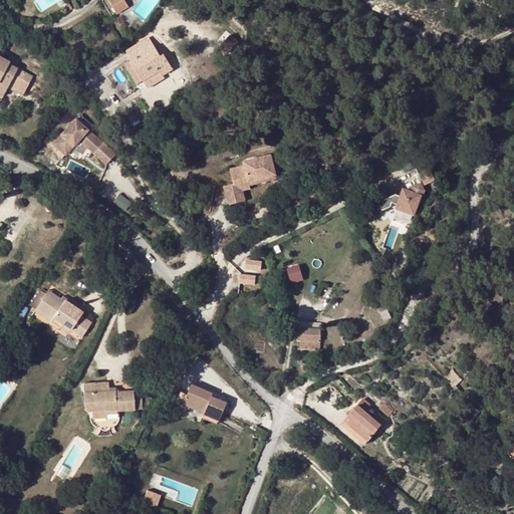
[(102,0),(110,16),(116,13),(127,7),(122,0),(102,0)]
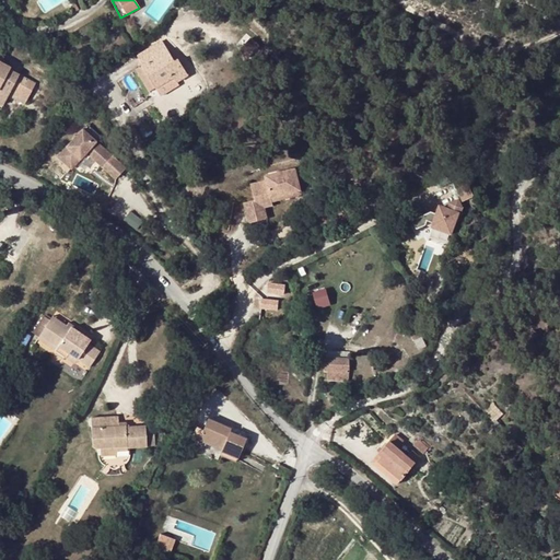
[(260,46),(253,38),(242,50),(248,57),(254,53),(256,55),(261,50),(258,48),(260,46)]
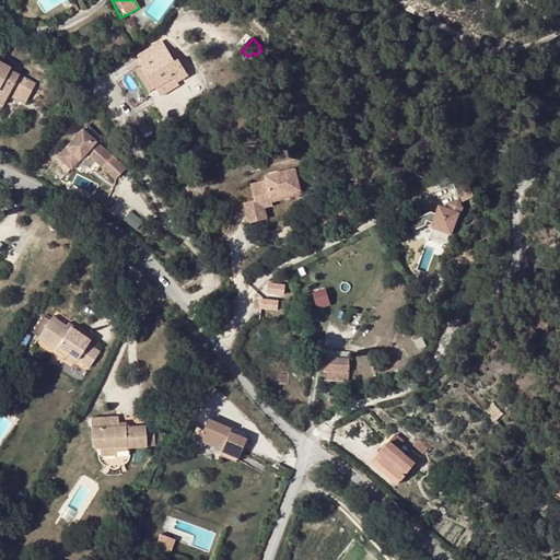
[(175,61),(163,41),(138,56),(143,66),(142,66),(155,89),(174,78),(177,82),(188,76),(178,59),(175,61)]
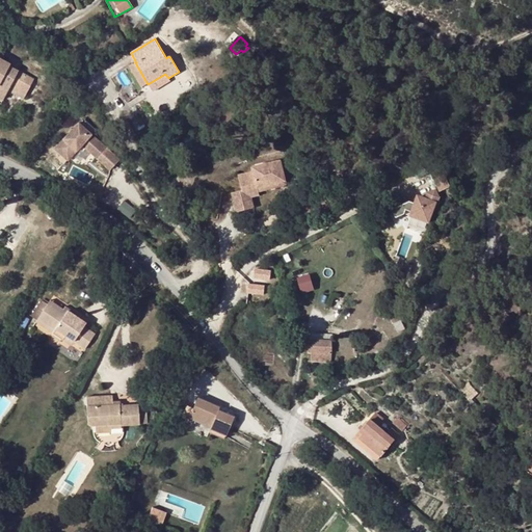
[(33,79),(8,67),(10,64),(0,58),(0,86),(7,90),(8,90),(23,99),(33,79)]
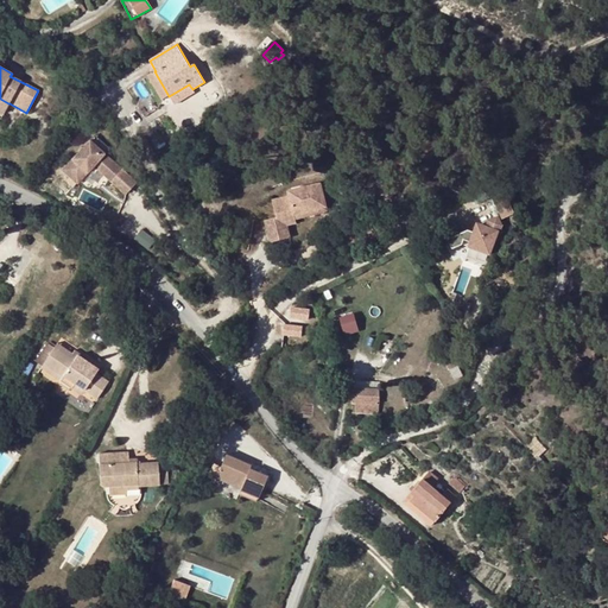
[(162,101),(169,96),(154,71),(147,76),(162,101)]
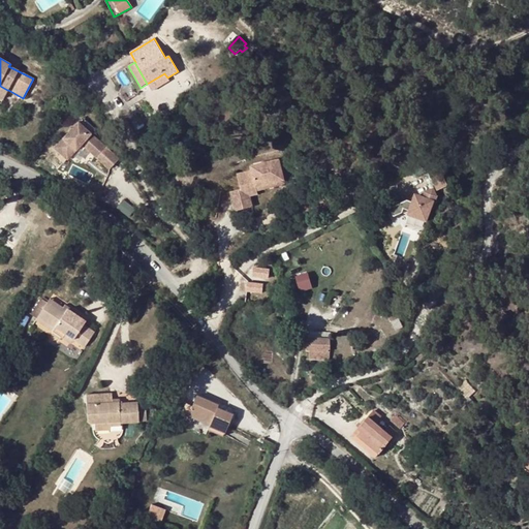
[(125,101),(136,95),(131,85),(119,92),(125,101)]
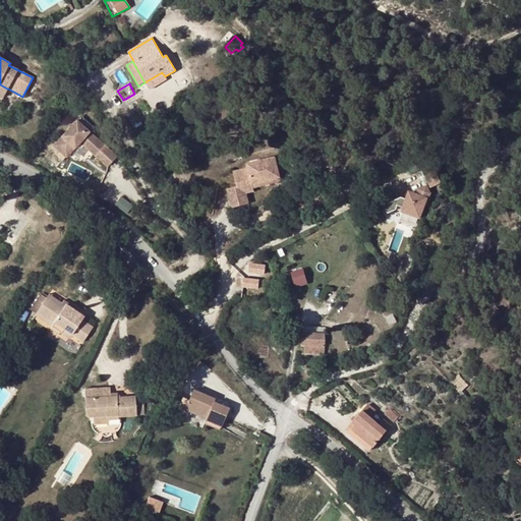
[(117,157),(76,120),(54,145),(54,146),(66,157),(80,141),(88,149),(91,145),(98,151),(95,155),(107,167),(117,157)]
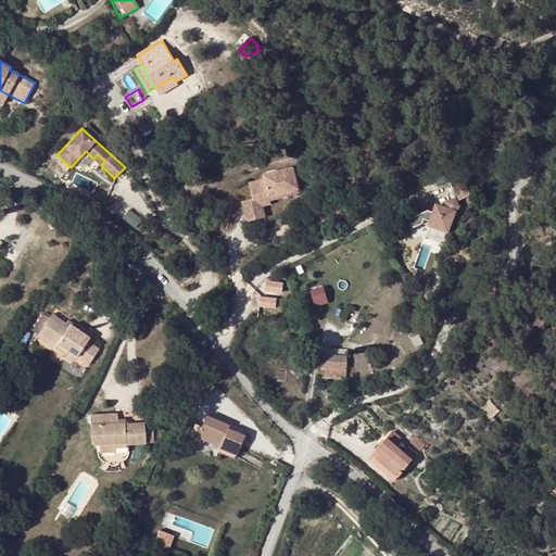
[(104,161),(97,154),(93,159),(101,165),(104,161)]
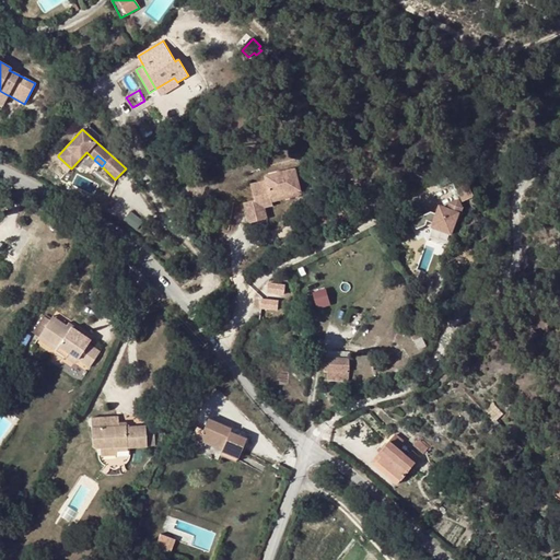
[(302,198),(295,168),(294,168),(266,176),(267,181),(251,185),(255,201),(245,203),(249,222),(267,217),(265,207),(284,202),(283,198),(290,197),(291,200),(302,198)]
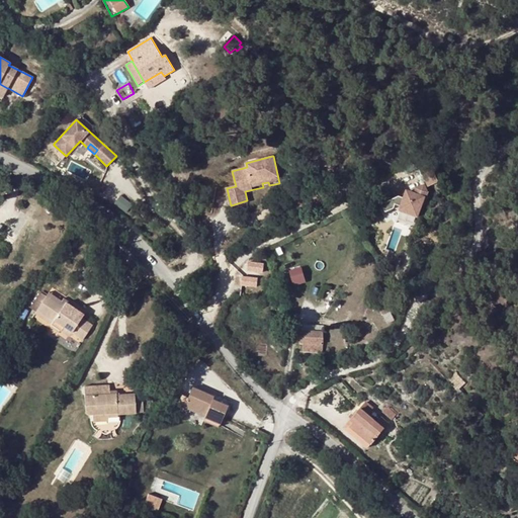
[(431,167),(416,174),(420,182),(425,180),(429,188),(439,184),(431,167)]
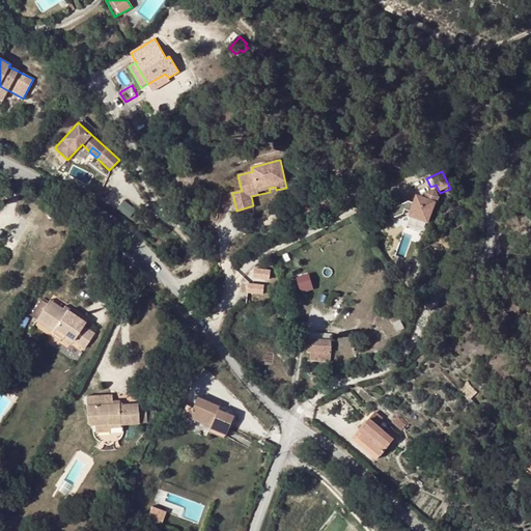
[(436,185),(430,187),(432,190),(435,189),(437,195),(440,193),(436,185)]
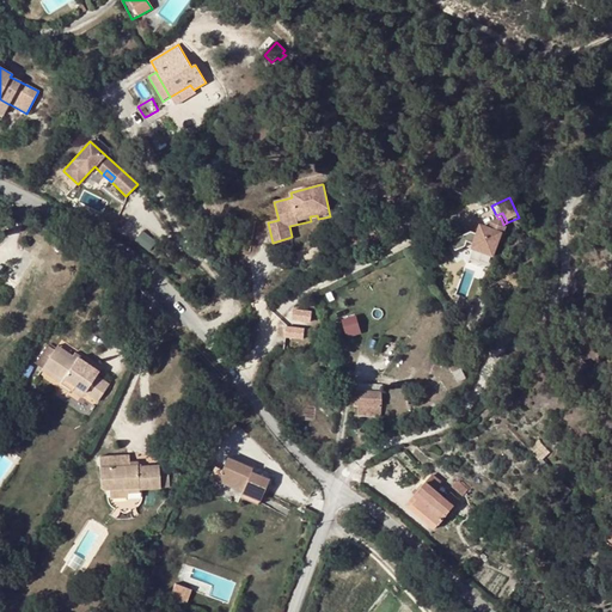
[(471,231),(451,240),(456,251),(465,246),(493,256),(497,243),(500,243),(506,227),(501,218),(490,222),(489,227),(483,226),(478,227),(477,233),(471,231)]
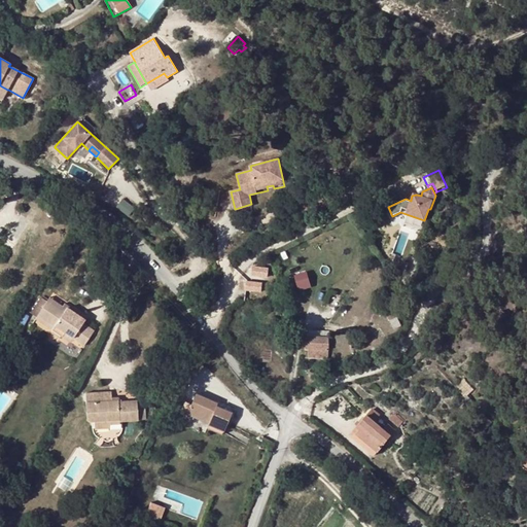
[(295,274),(300,289),(313,286),(310,270),(295,274)]
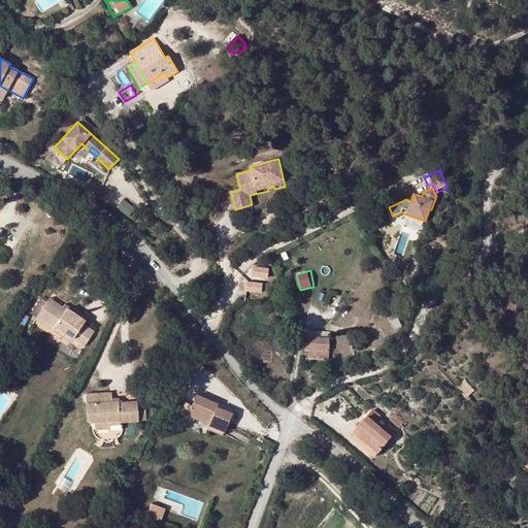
[(256,279),(271,282),(272,272),(257,271),(256,279)]
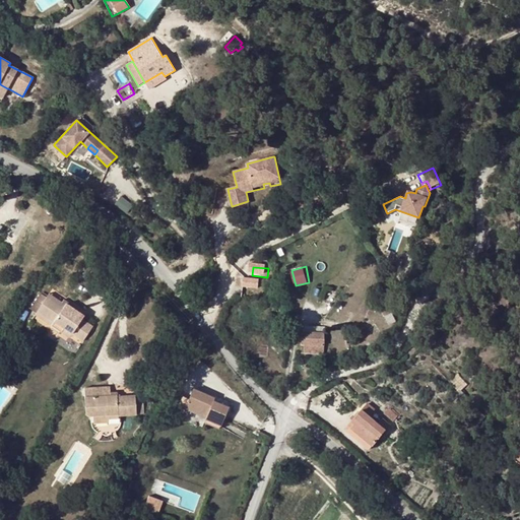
[(247,289),(262,291),(262,282),(248,281),(247,289)]
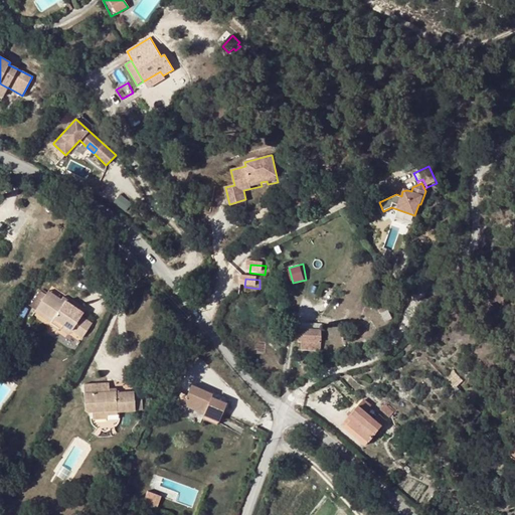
[(41,292),(30,308),(36,312),(38,309),(54,320),(52,323),(53,324),(60,329),(63,325),(81,338),(92,324),(81,317),(82,314),(78,310),(65,302),(62,306),(46,296),(41,292)]
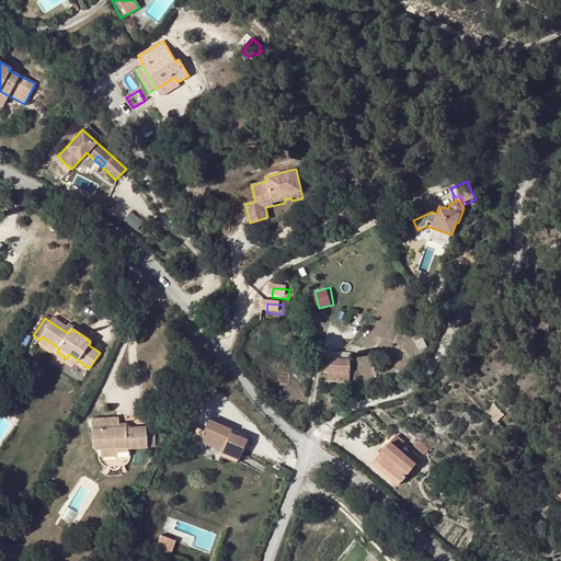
[(50,322),(68,333),(71,329),(68,325),(67,327),(54,318),(50,322)]
